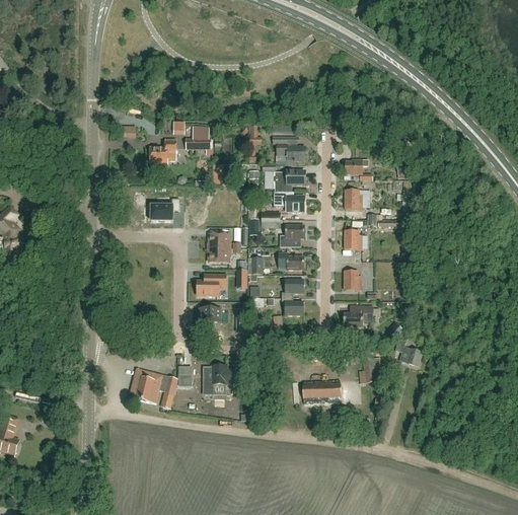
[(175,133),(187,133),(187,122),(175,122),(175,133)]
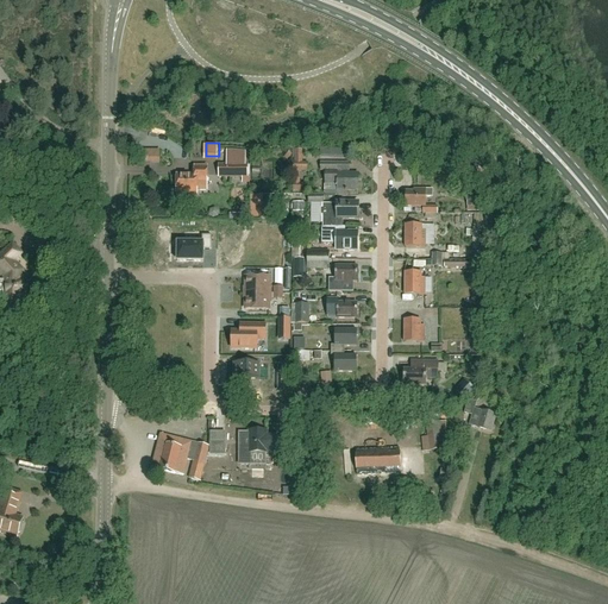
[(163,157),(163,148),(151,146),(151,157),(163,157)]
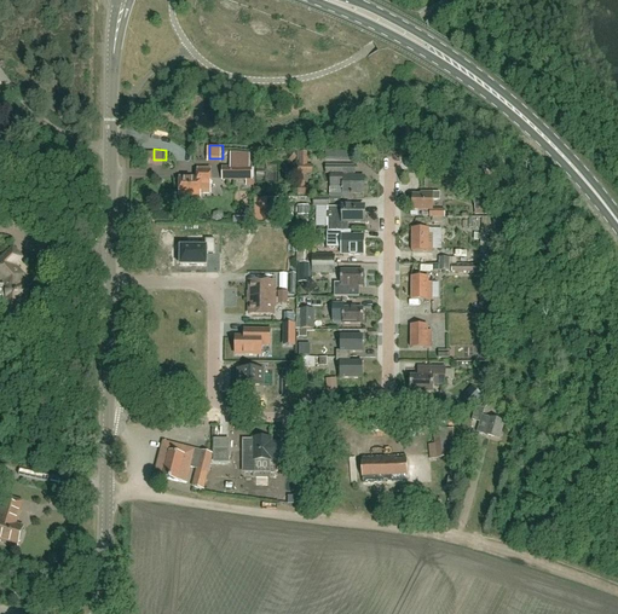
[(229,150),(229,164),(221,163),(220,177),(249,177),(250,164),(248,164),(248,150),(229,150)]
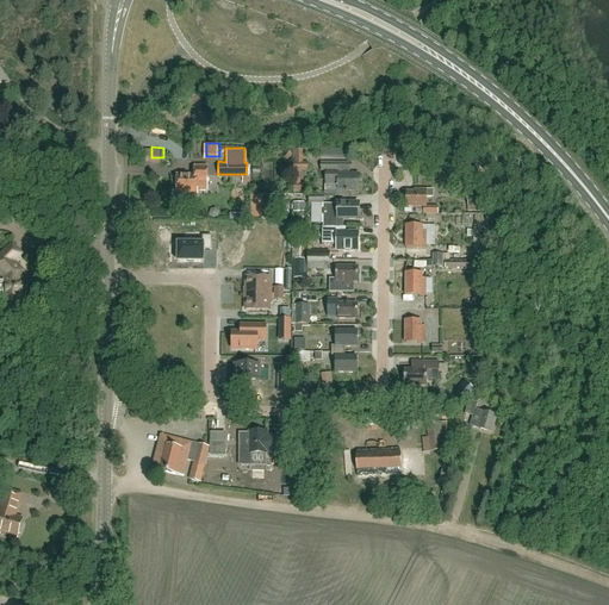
[(299,163),(308,163),(308,160),(293,160),(293,188),(306,188),(306,180),(299,180),(299,163)]
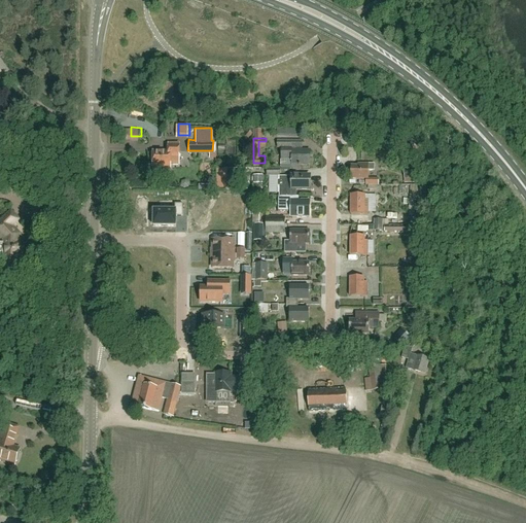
[(300,165),(300,162),(309,162),(309,147),(290,147),(290,138),(277,138),(277,144),(280,144),(280,166),(300,165)]
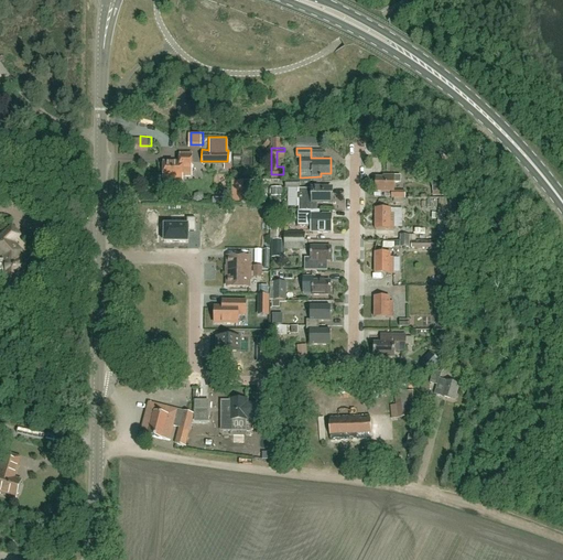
[(429,158),(423,162),(415,170),(421,175),(429,168),(433,163),(429,158)]
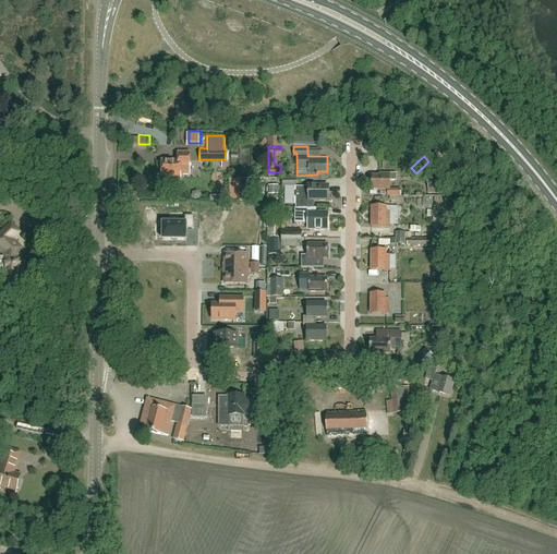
[(188,165),(188,157),(179,157),(160,157),(160,173),(170,173),(170,176),(179,176),(179,173),(180,165),(188,165)]
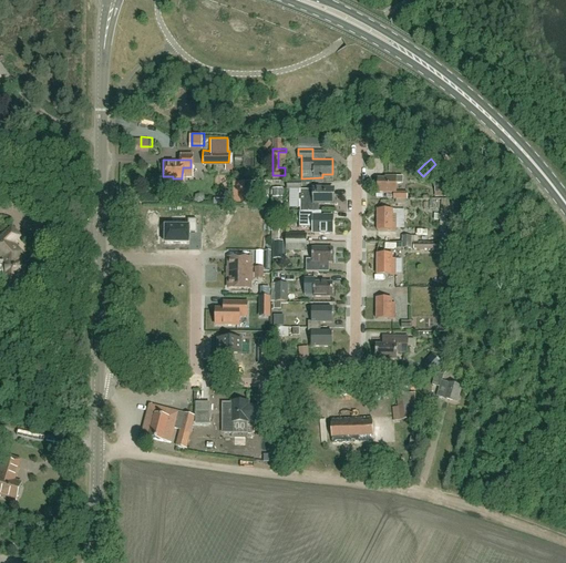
[(402,180),(402,173),(393,173),(384,173),(384,175),(377,175),(377,190),(395,190),(395,180),(402,180)]
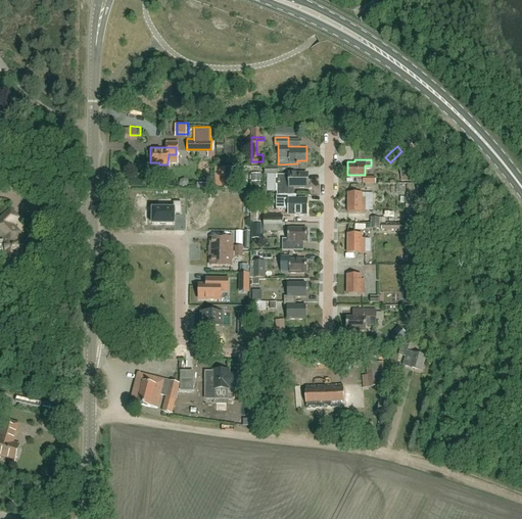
[(413,174),(417,174),(416,167),(413,167),(413,166),(400,167),(400,174),(404,175),(404,176),(413,176),(413,174)]
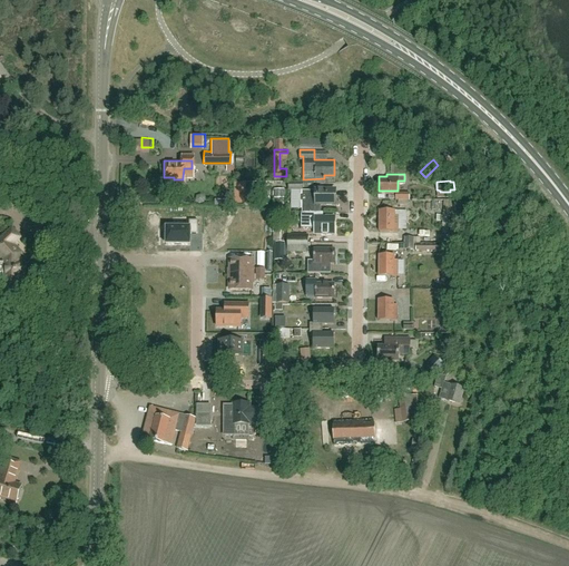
[(301,208),(303,208),(320,208),(320,201),(334,201),(334,187),(314,187),(307,187),(307,188),(301,188),(301,191),(298,191),(298,197),(301,197),(301,208)]
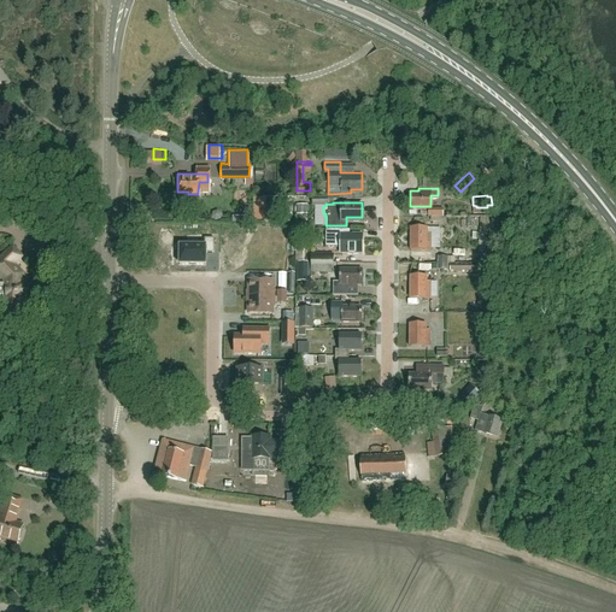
[(232,211),(232,218),(250,218),(250,204),(242,204),(242,212),(232,211)]
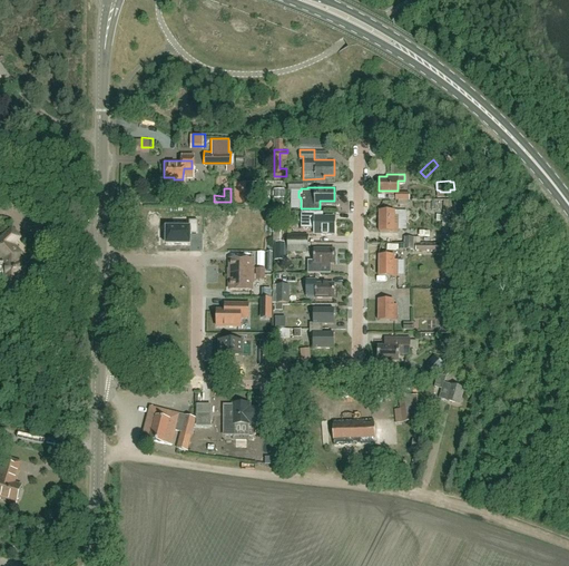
[(398,228),(398,213),(394,213),(394,207),(379,207),(379,228),(398,228)]
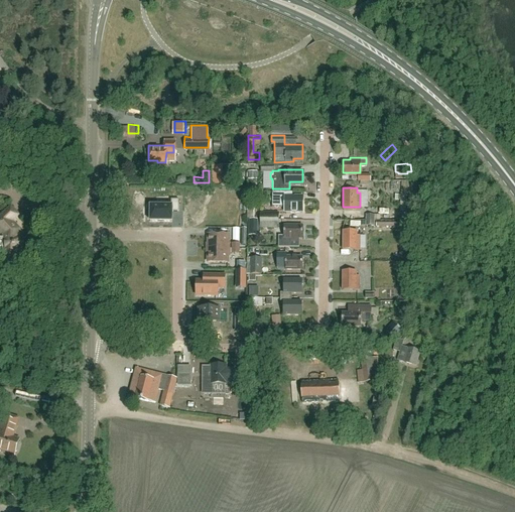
[(301,210),(301,194),(291,194),(291,188),(289,188),(274,188),(274,204),(284,204),(284,209),(301,210)]
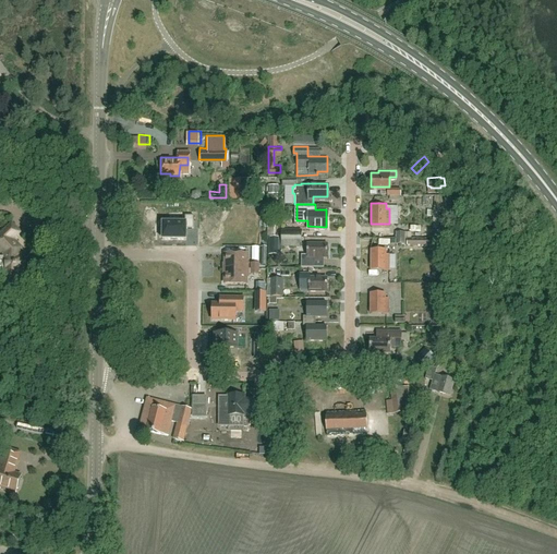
[(160,236),(183,236),(183,225),(191,225),(191,213),(182,213),(182,219),(160,219),(160,236)]
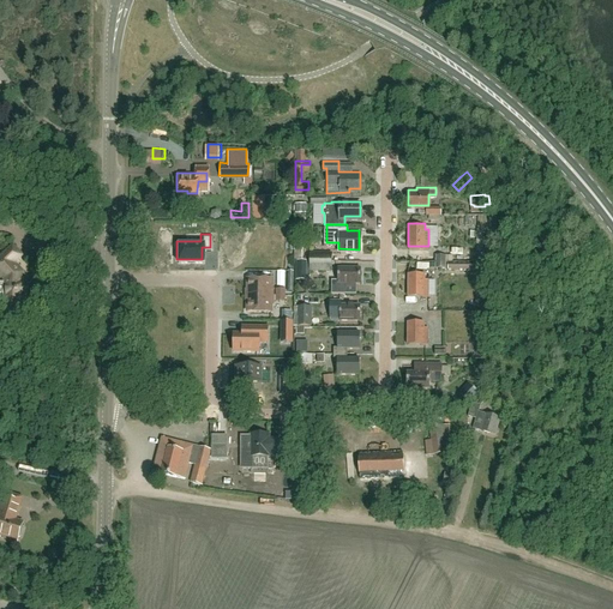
[(293,247),(293,259),(330,259),(330,249),(308,249),(308,257),(301,257),(301,247),(301,241),(293,241),(293,247)]
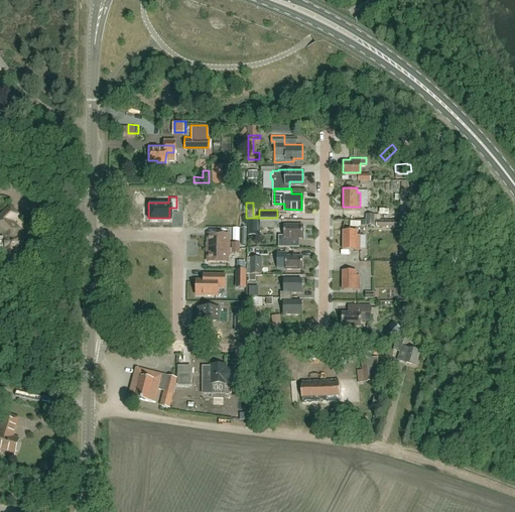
[(0,249),(3,249),(3,252),(3,255),(6,258),(14,258),(17,255),(17,252),(22,252),(22,242),(22,241),(22,240),(20,238),(20,235),(16,231),(16,228),(18,226),(10,218),(17,212),(10,205),(0,214),(0,228),(4,233),(5,233),(5,234),(0,233),(0,249)]
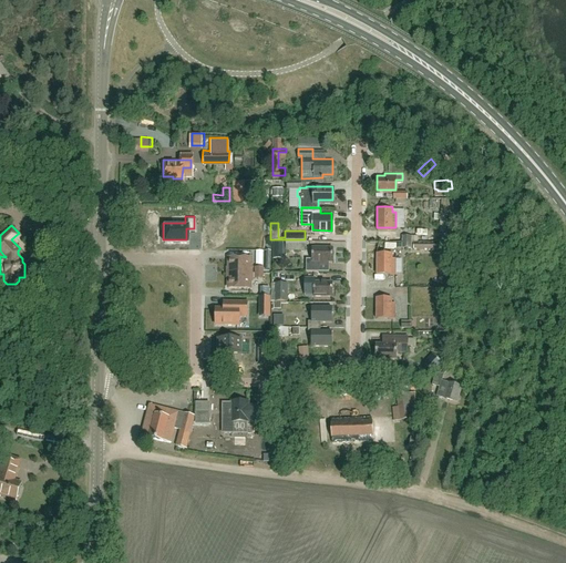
[(305,239),(270,239),(270,249),(284,249),(284,248),(305,248),(305,239)]
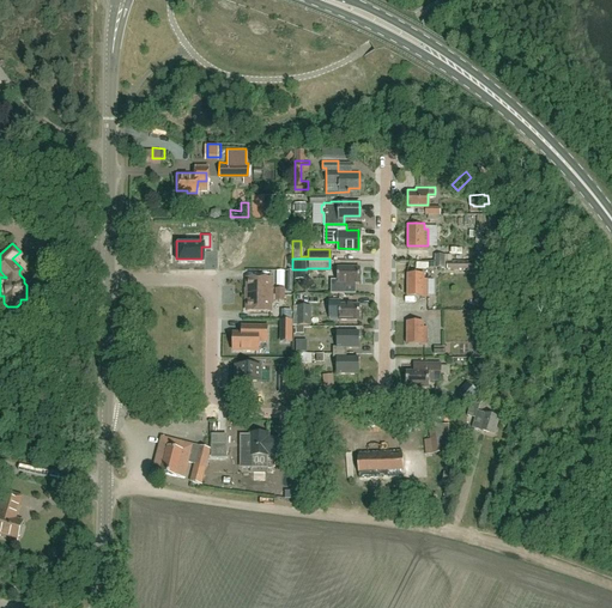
[(347,290),(347,280),(358,280),(358,263),(337,263),(337,277),(329,277),(329,290),(347,290)]
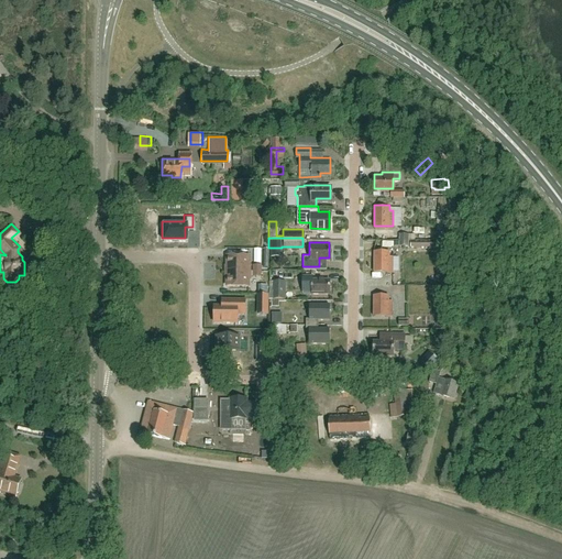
[(226,252),(226,267),(261,269),(261,261),(254,261),(254,252),(267,252),(267,245),(252,245),(252,252),(248,252),(226,252)]
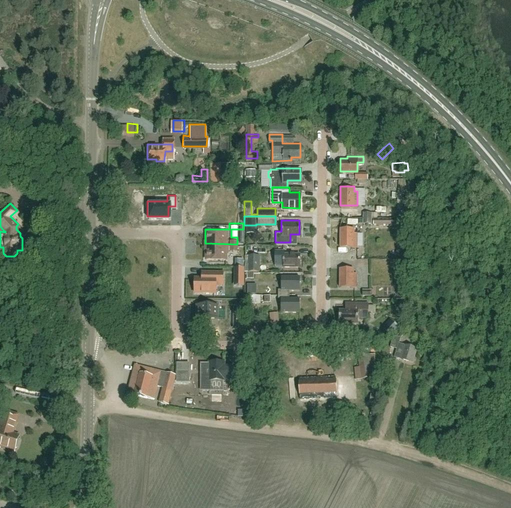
[(356,245),(357,231),(353,230),(353,226),(340,226),(340,245),(356,245)]
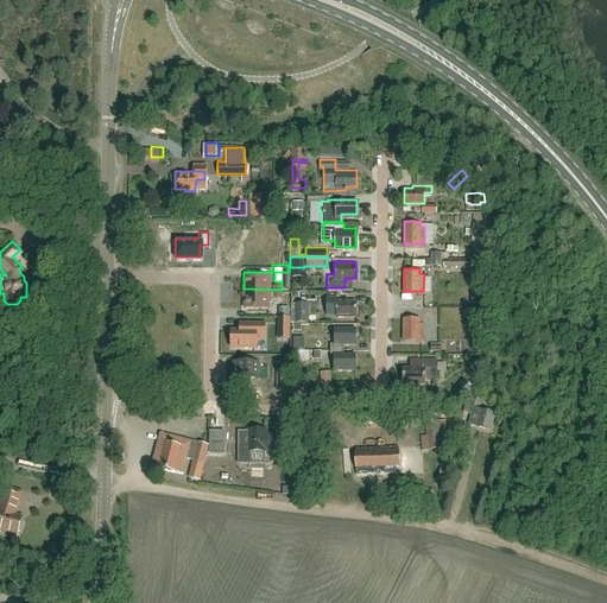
[(282,290),(244,289),(244,305),(267,306),(267,298),(269,298),(270,296),(282,296),(282,290)]
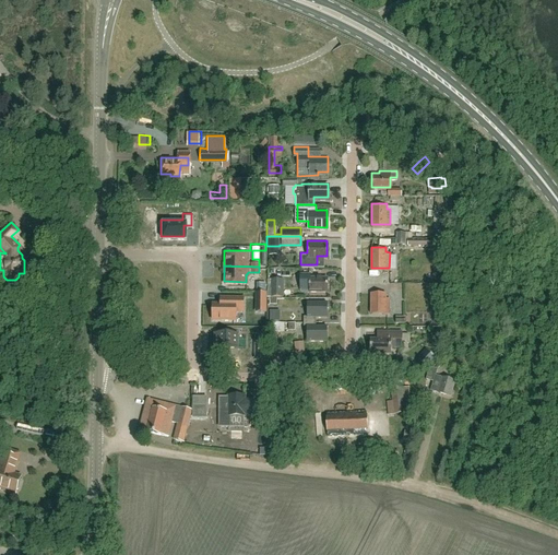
[(299,286),(308,286),(308,290),(327,290),(327,275),(309,275),(309,272),(299,272),(299,286)]
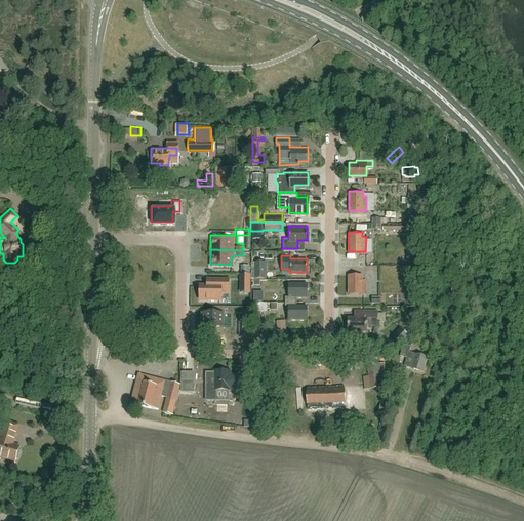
[(265,276),(265,261),(253,261),(253,276),(265,276)]
